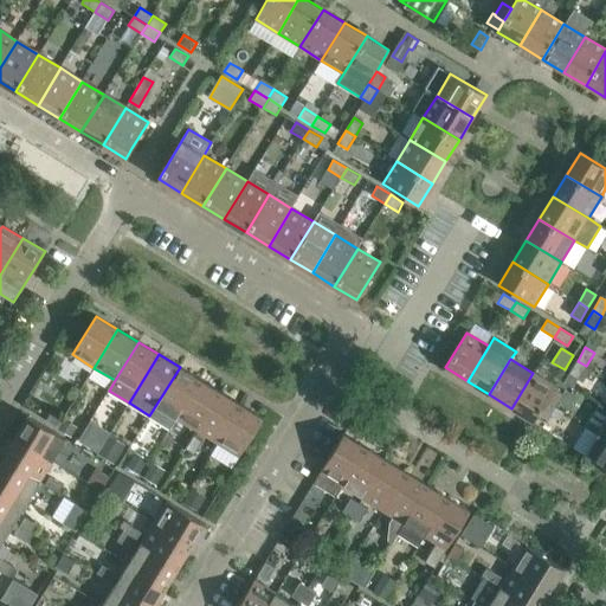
[(569,374),(578,380),(586,366),(578,361),(569,374)]
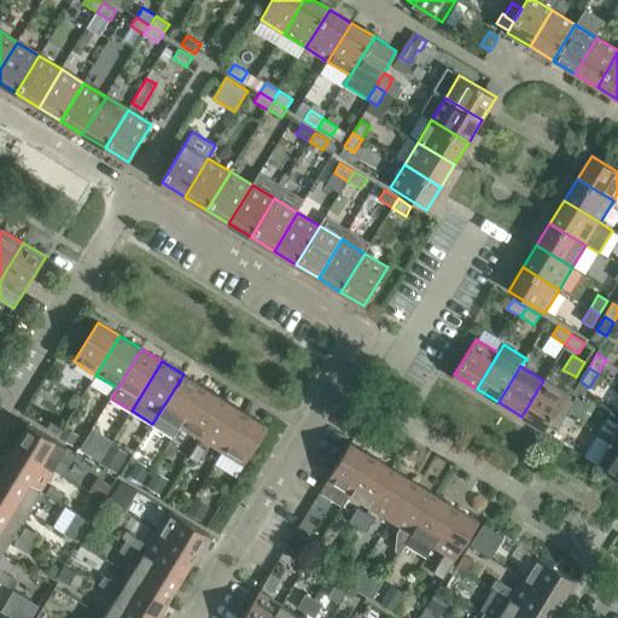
[(184,374),(152,424),(174,437),(180,426),(204,388),(184,374)]
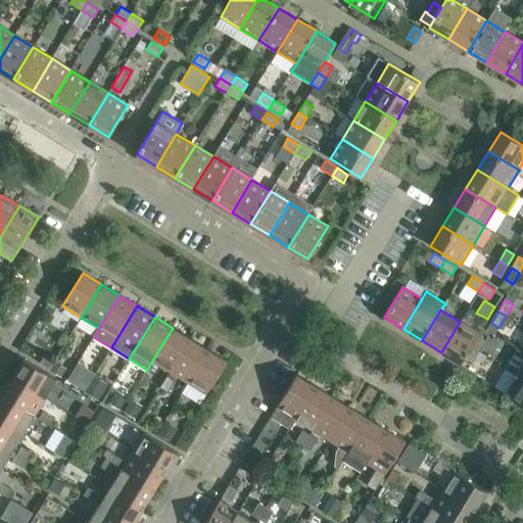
[(478,335),(479,333),(460,322),(441,352),(461,364),(464,358),(471,346),(478,335)]
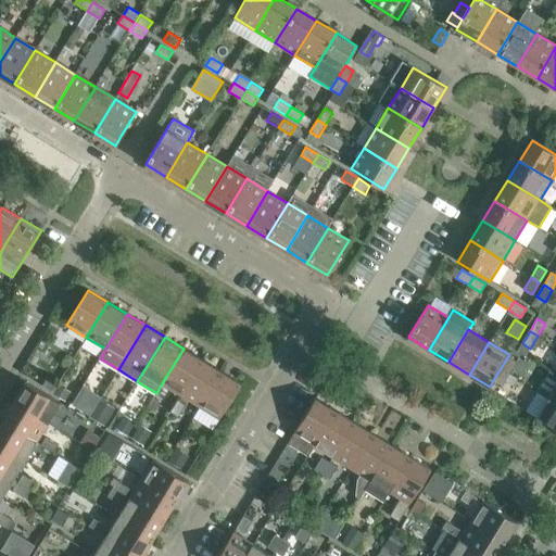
[(184,349),(162,383),(180,395),(202,359),(184,349)]
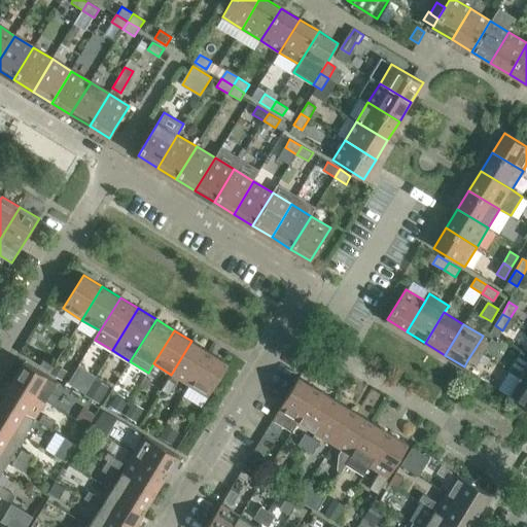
[(490,343),(482,338),(475,349),(483,354),(490,343)]
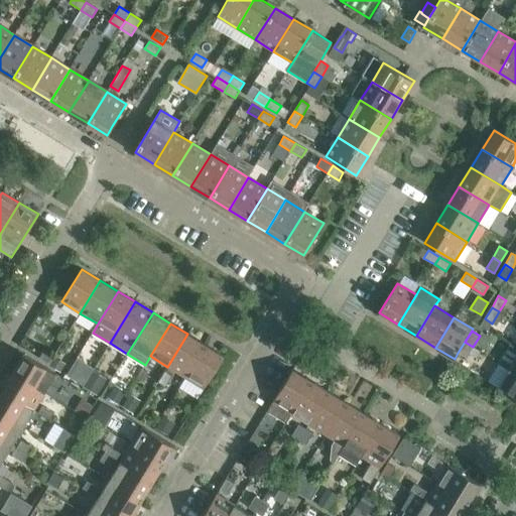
[(187,334),(167,367),(185,377),(206,345),(187,334)]
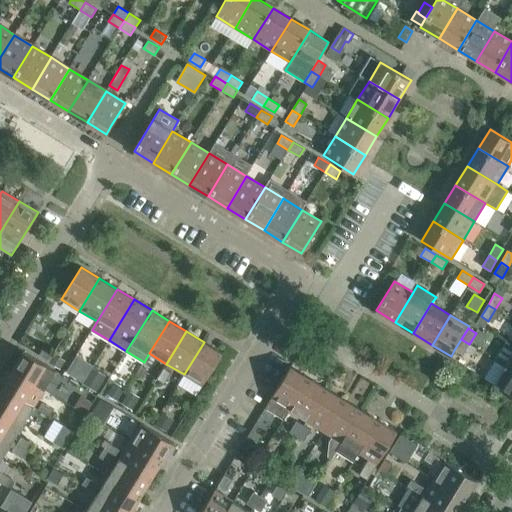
[(454,350),(462,355),(469,344),(461,339),(454,350)]
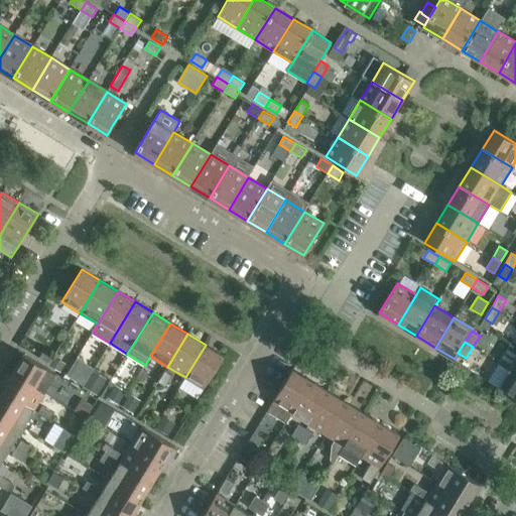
[(204,389),(224,356),(206,345),(185,377),(204,389)]
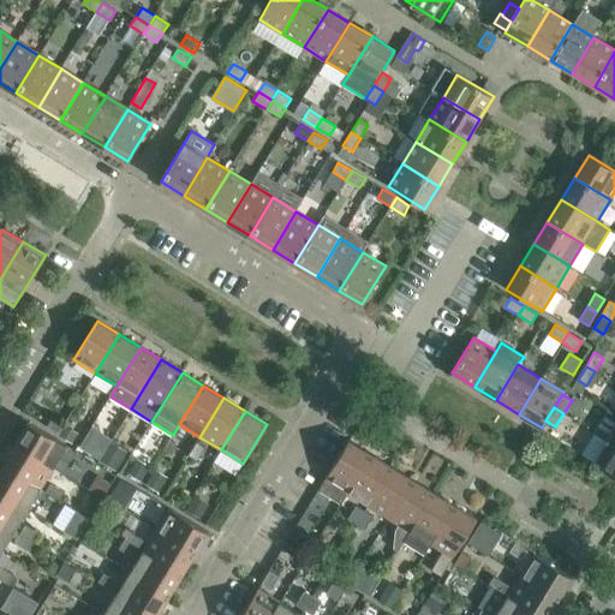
[(53,418),(49,424),(47,428),(58,435),(64,425),(53,418)]
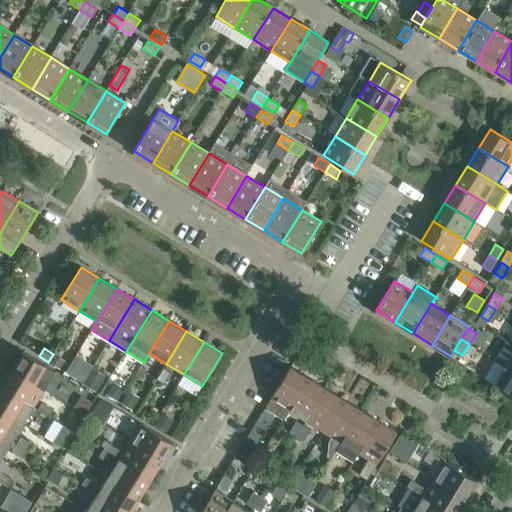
[(56,371),(23,351),(12,370),(45,390),(56,371)]
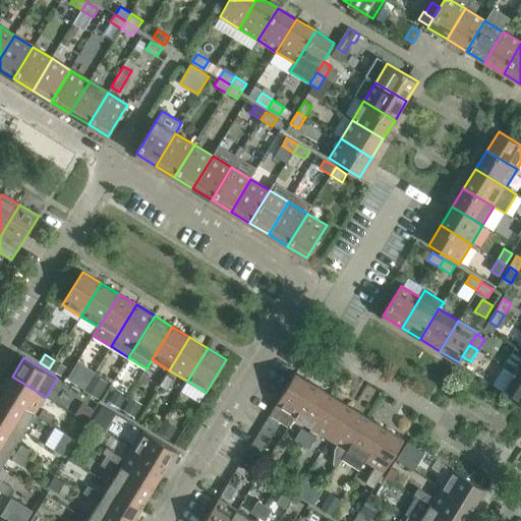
[(60,375),(65,367),(54,360),(49,368),(60,375)]
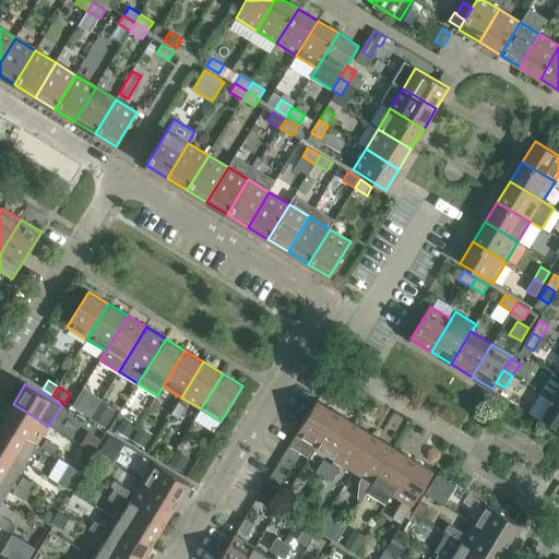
[(86,391),(75,408),(91,418),(102,401),(86,391)]
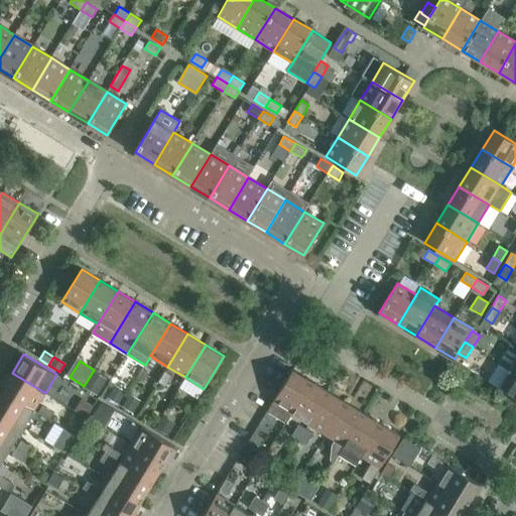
[(515,399),(515,373),(510,369),(498,388),(515,399)]
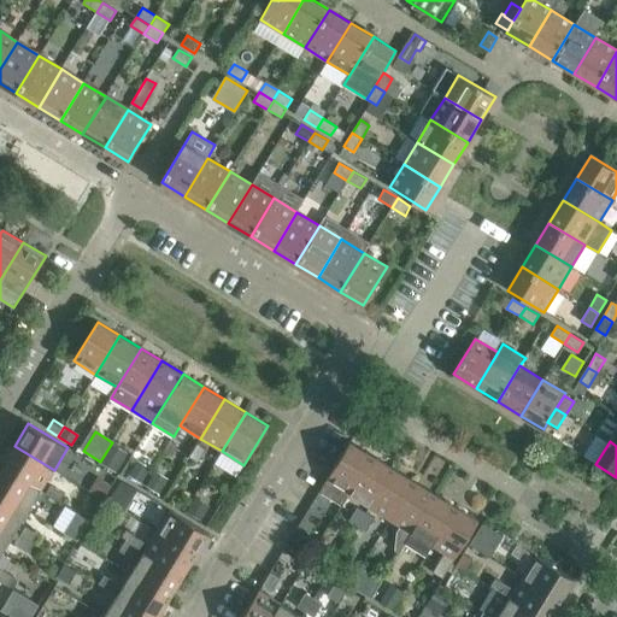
[(115,471),(127,452),(112,442),(100,462),(115,471)]
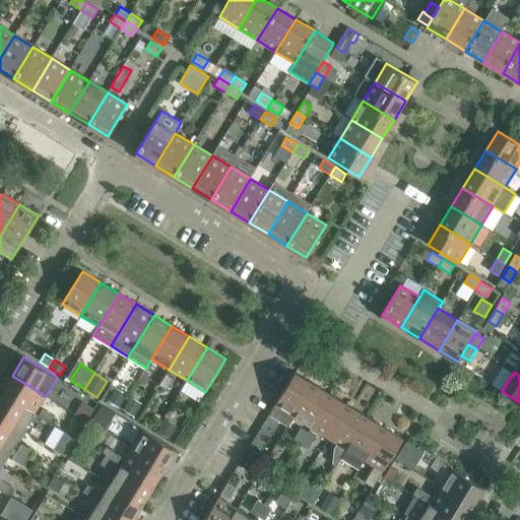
[(295,373),(269,414),(288,426),(294,417),(314,384),(295,373)]
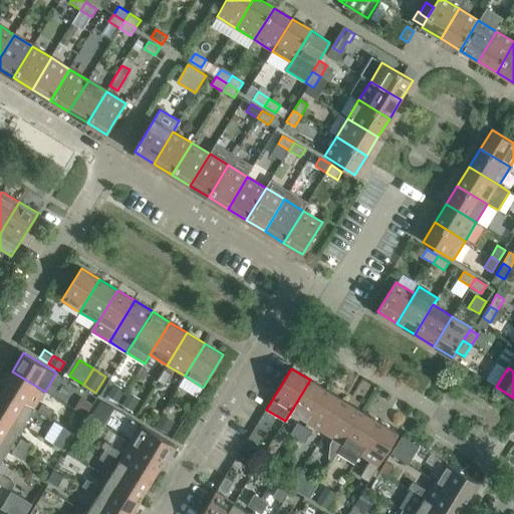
[(165,386),(172,373),(165,369),(158,380),(165,386)]
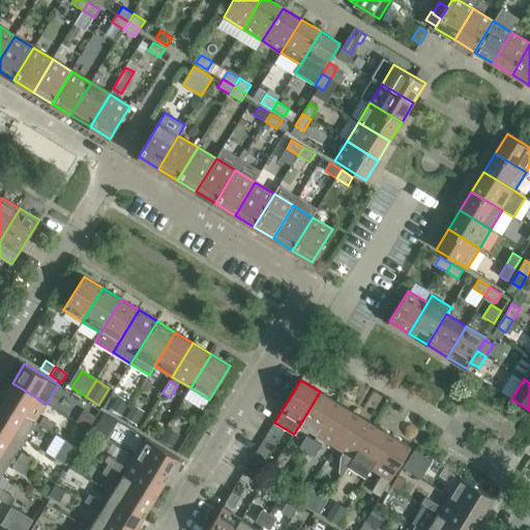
[(47,404),(12,383),(1,401),(35,421),(47,404)]
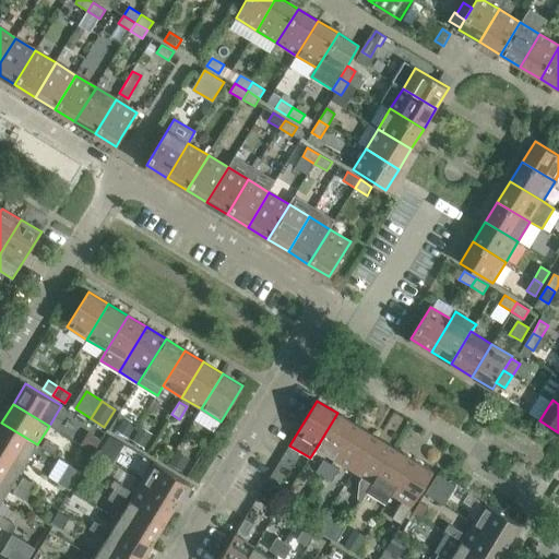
[(334,460),(356,425),(337,413),(316,449),(334,460)]
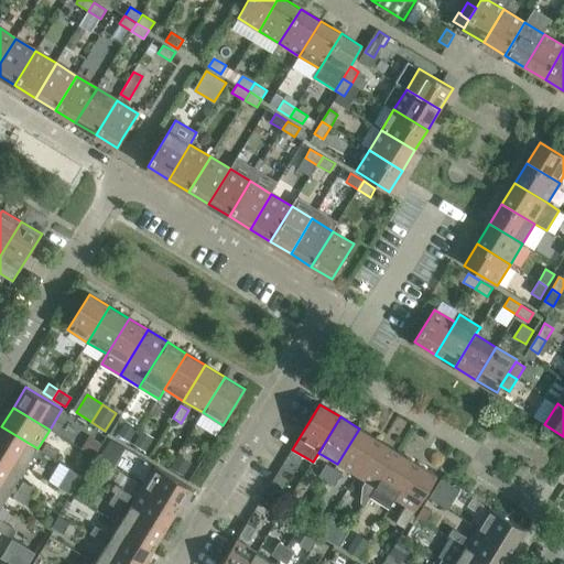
[(129,442),(138,427),(126,421),(118,434),(129,442)]
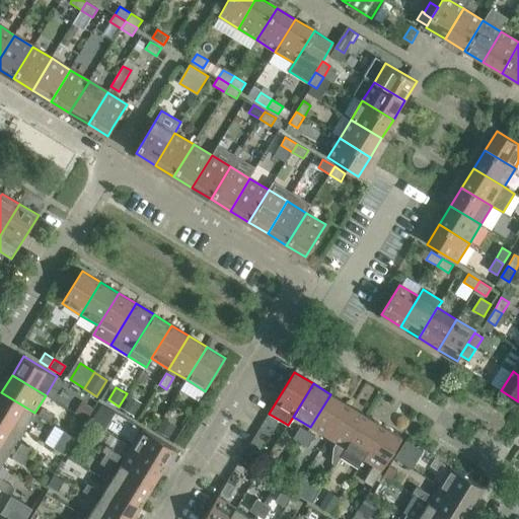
[(34,413),(1,392),(0,394),(0,416),(23,430),(34,413)]
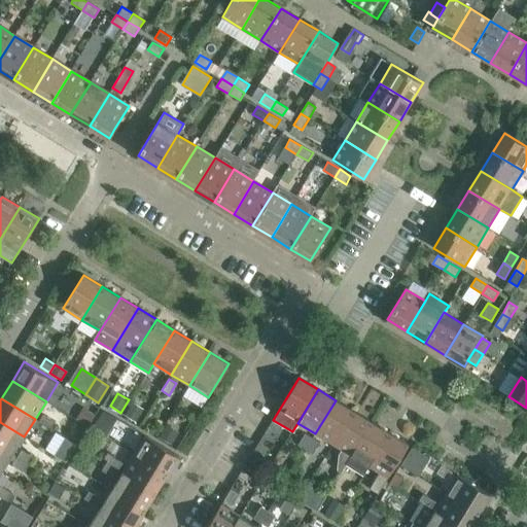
[(334,445),(353,411),(336,400),(315,433),(334,445)]
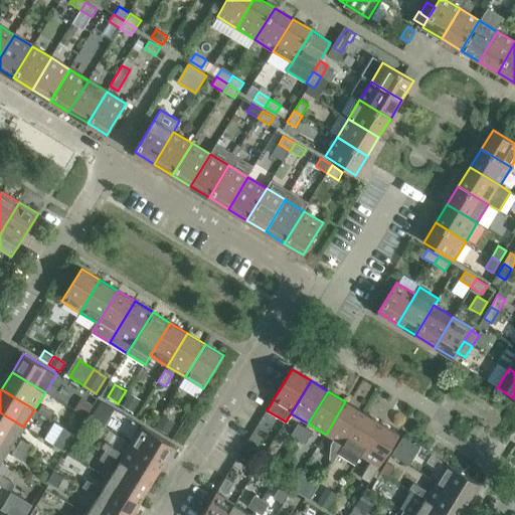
[(130,392),(122,405),(133,411),(140,398),(130,392)]
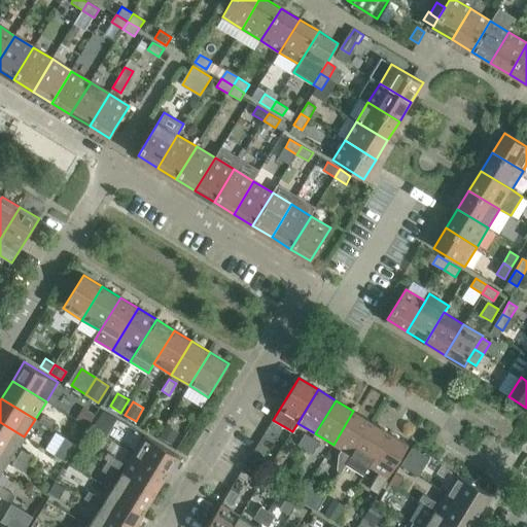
[(95,414),(83,407),(76,418),(88,425),(95,414)]
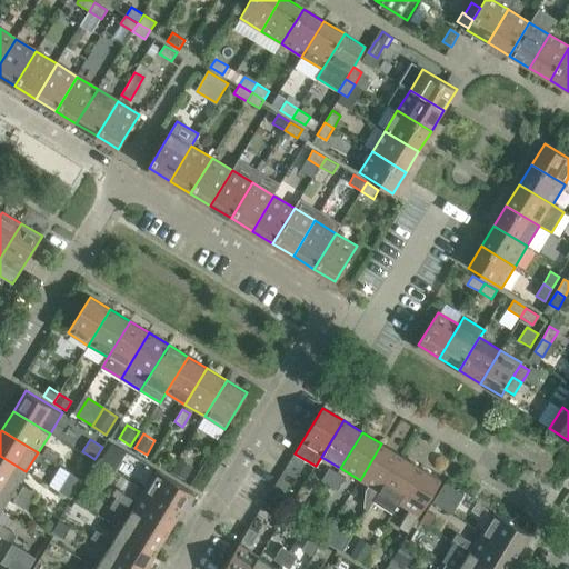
[(115,466),(123,450),(111,442),(102,458),(115,466)]
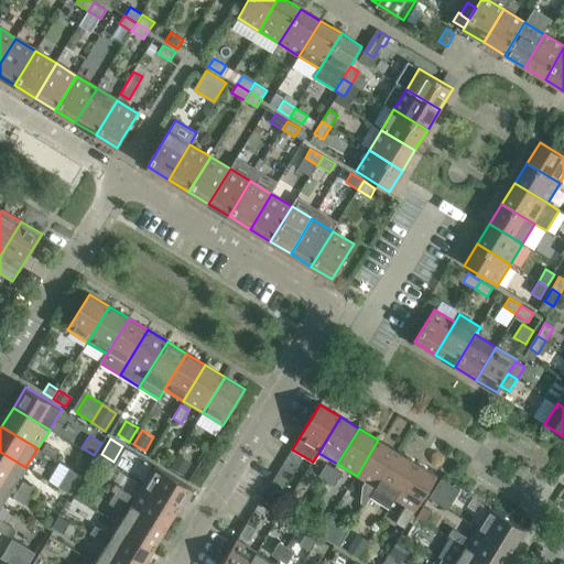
[(366,505),(376,488),(398,452),(378,440),(357,476),(368,483),(357,499),(366,505)]
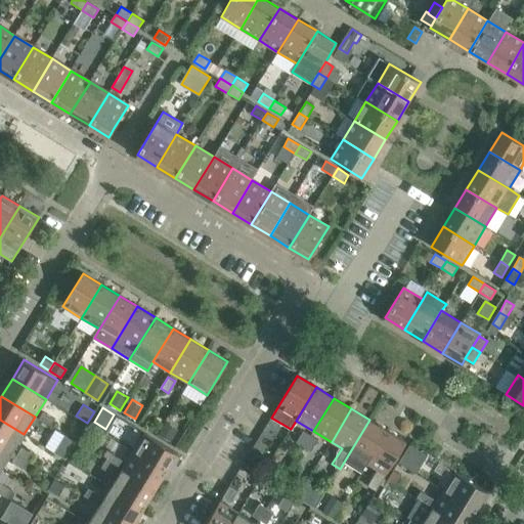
[(55,419),(43,411),(39,419),(50,426),(55,419)]
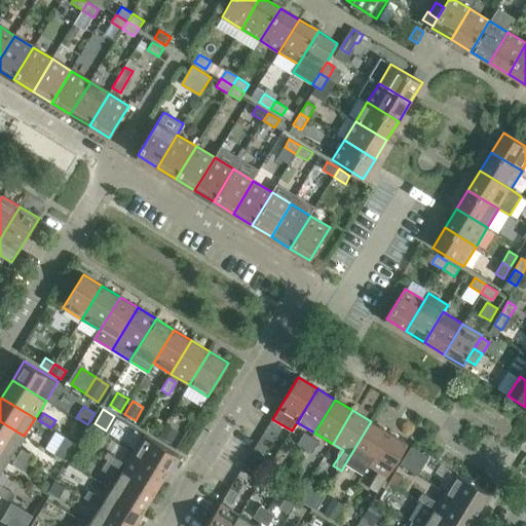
[(24,436),(0,421),(0,445),(13,454),(24,436)]
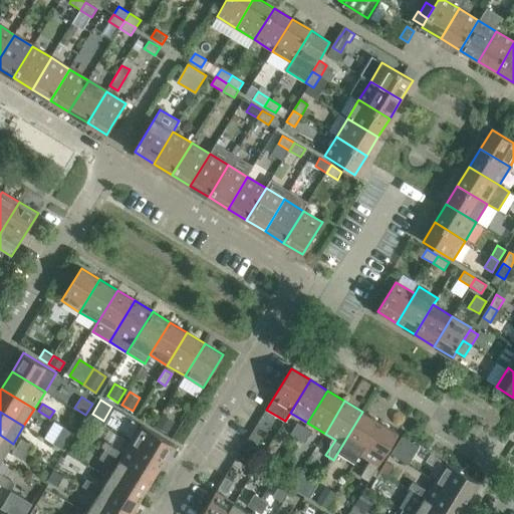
[(359,455),(379,423),(362,412),(342,445),(359,455)]
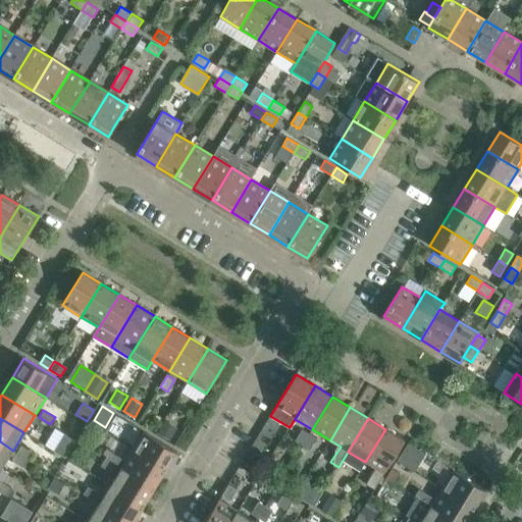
[(158,432),(170,439),(176,430),(163,423),(158,432)]
